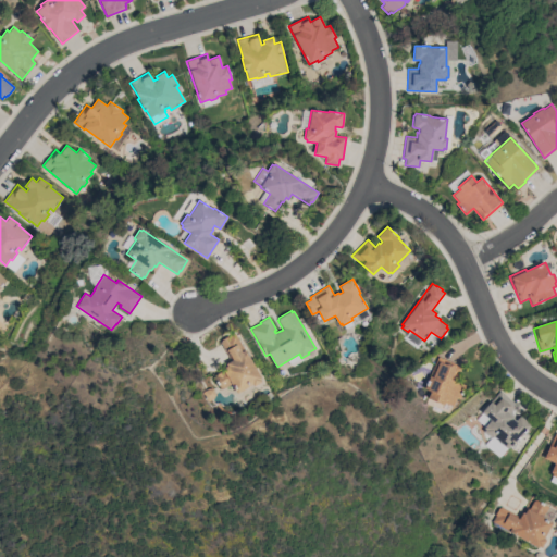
[(260,380),(262,382),(254,387),(252,384),(237,394),(232,384),(222,390),(213,376),(223,370),(222,368),(227,366),(226,363),(231,361),(220,343),(222,342),(221,341),(230,335),(230,336),(235,334),(262,379),(260,380)]
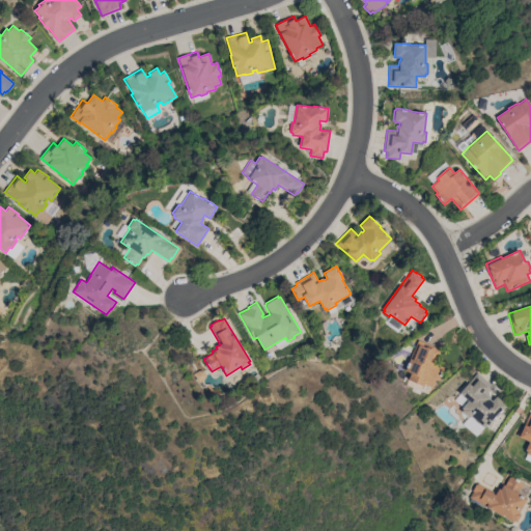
[(440,350),(435,363),(444,367),(439,380),(436,379),(432,387),(424,384),(423,386),(415,383),(413,389),(404,385),(407,379),(408,379),(411,373),(404,370),(410,359),(418,340),(440,350)]
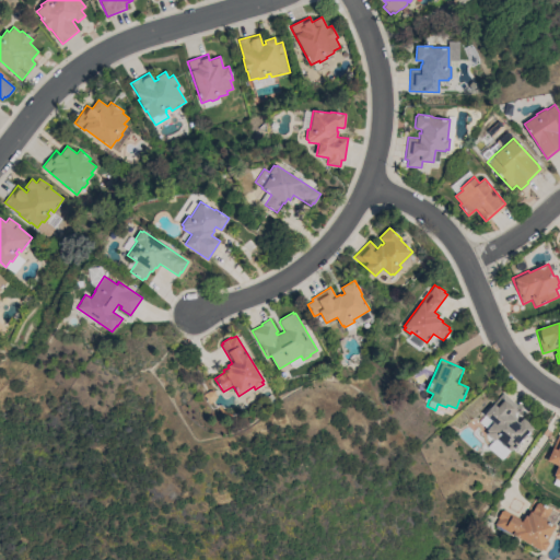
[(520,408),(513,416),(516,419),(515,420),(518,422),(523,418),(534,428),(523,440),(522,439),(511,452),(510,451),(501,461),(487,447),(493,440),(487,433),(488,432),(487,430),(493,422),(485,415),(493,404),(498,407),(500,405),(496,400),(503,393),(520,408)]
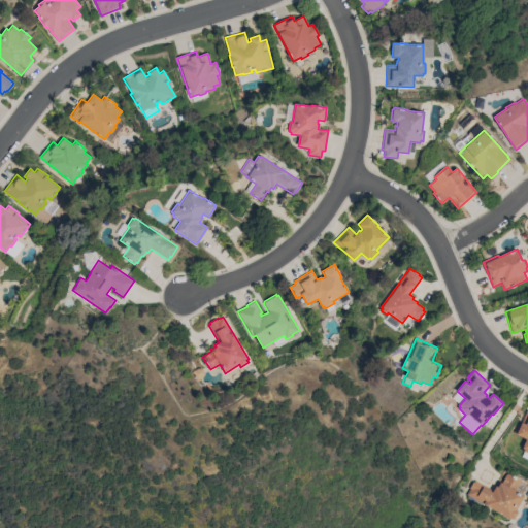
[(516,434),(527,409),(527,453),(523,451),(523,449),(522,448),(526,439),(516,434)]
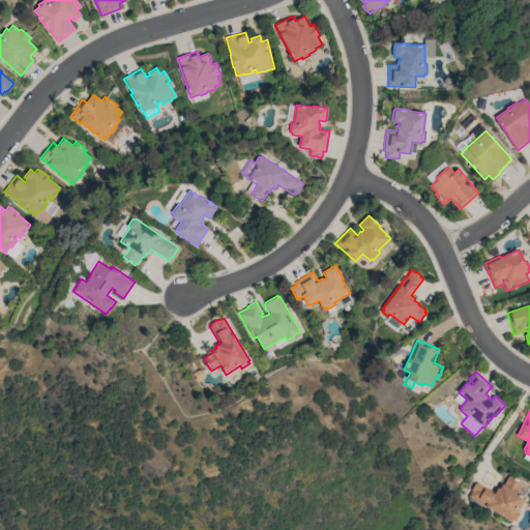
[(486,505),(486,506),(468,497),(472,491),(471,490),(475,482),(476,483),(477,481),(495,492),(497,488),(499,489),(502,483),(503,483),(508,476),(509,475),(522,482),(517,492),(526,497),(517,512),(520,513),(516,521),(512,520),(512,521),(486,505)]
